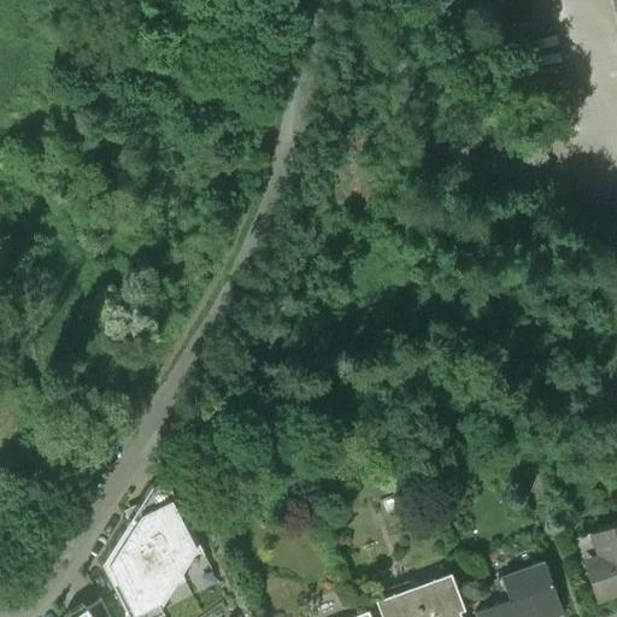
[(151,486),(101,564),(128,616),(154,616),(163,612),(157,603),(163,594),(168,592),(165,589),(166,587),(183,579),(178,568),(184,557),(201,550),(165,479),(151,486)]
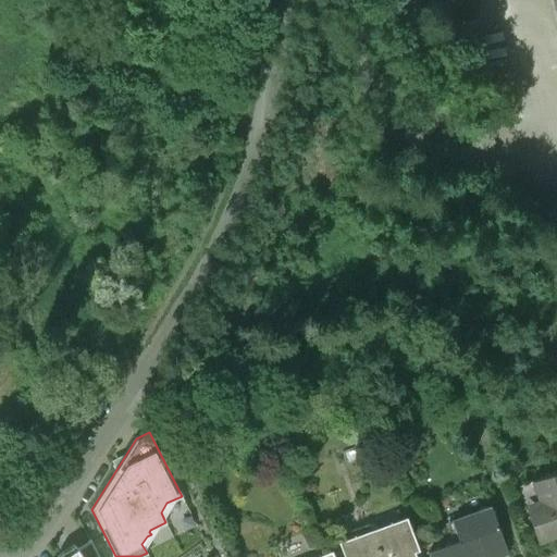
[(556,471),(531,481),(542,511),(528,516),(537,543),(556,535),(556,471)]
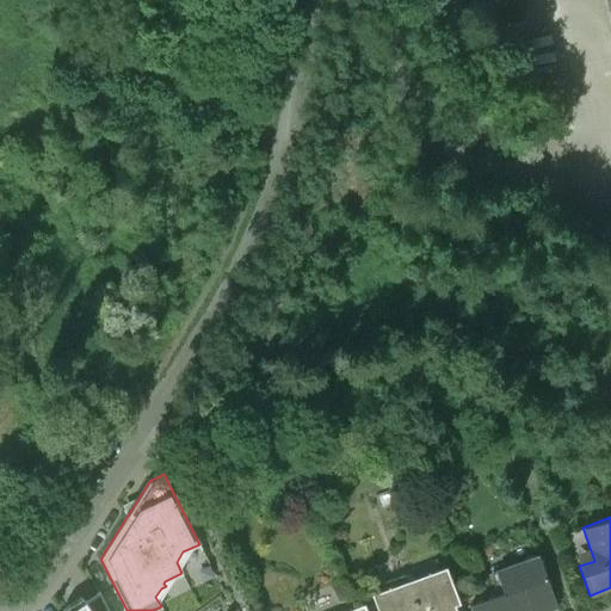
[(537,556),(495,572),(503,593),(485,599),(488,610),(528,610),(539,608),(539,610),(547,610),(555,609),(537,556)]
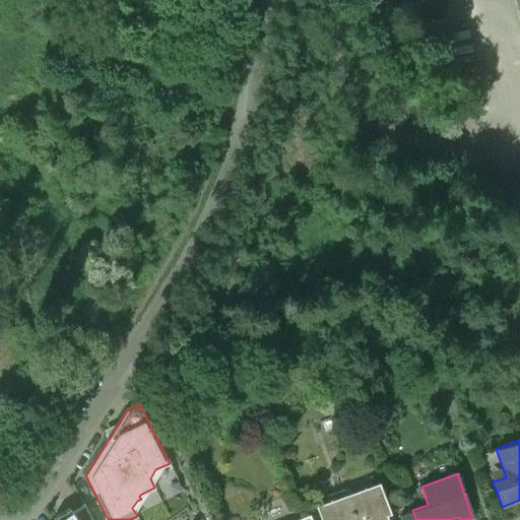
[(388,519),(376,488),(321,508),(325,519),(388,519)]
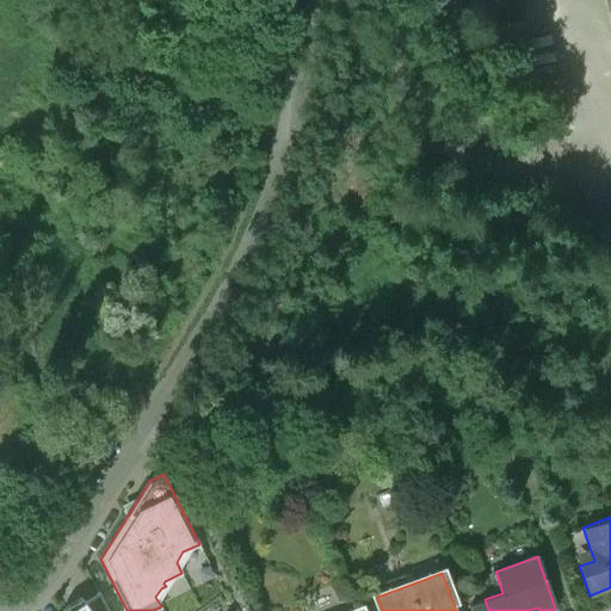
[(109,610),(99,593),(85,603),(90,610),(109,610)]
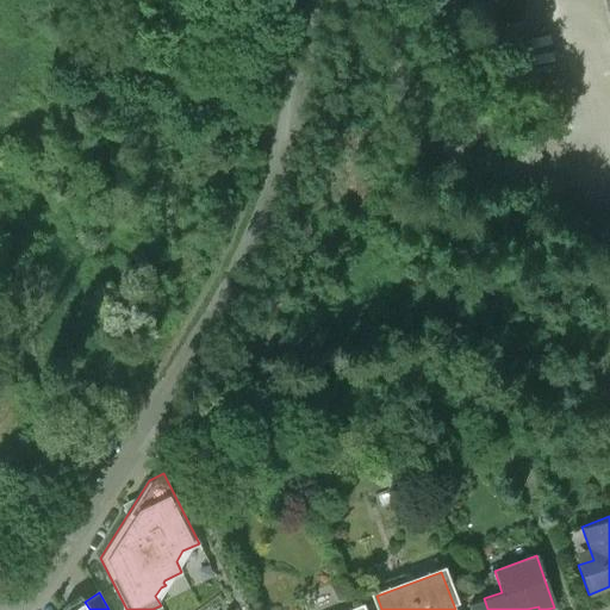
[(62,609),(89,609),(85,602),(80,597),(62,609)]
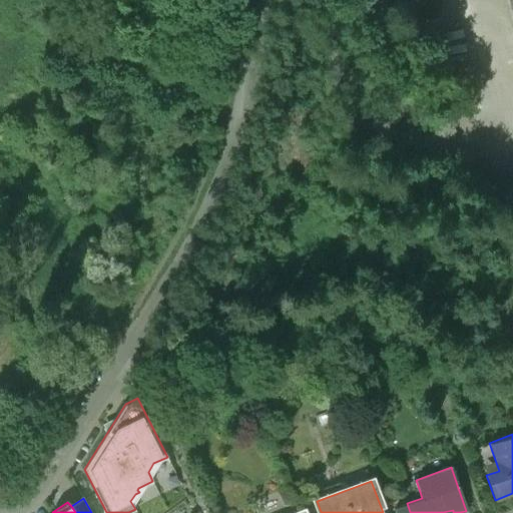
[(410,512),(407,503),(394,508),(395,512),(410,512)]
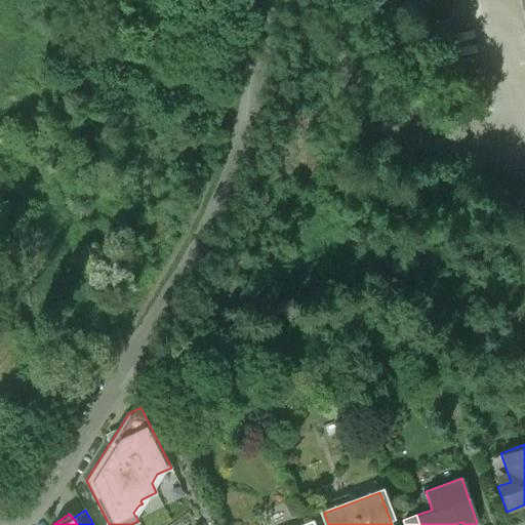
All buildings are outlined.
